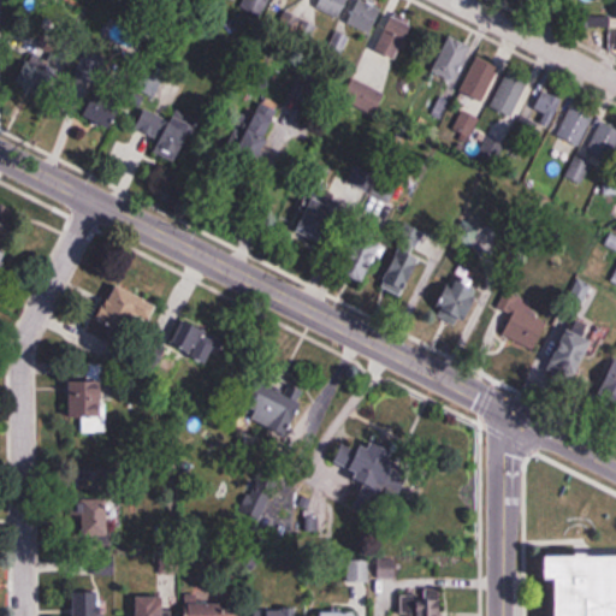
[(243,0),(241,7),(261,18),(270,0),(243,0)]
